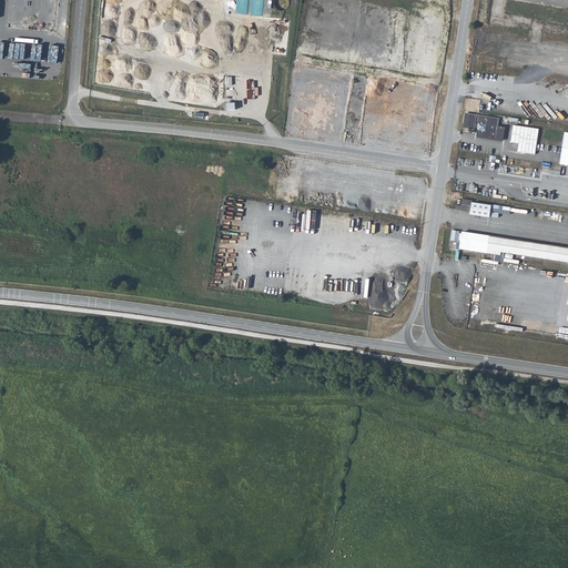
[(567,12),(509,4),(508,14),(550,20),(550,23),(567,24),(567,12)]
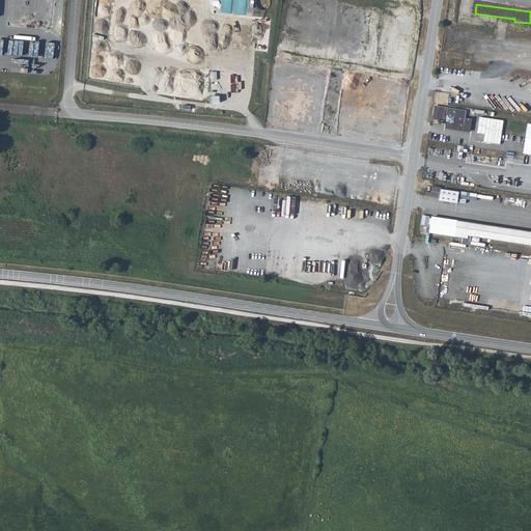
[(32,38),(34,16),(24,15),(22,37),(32,38)]
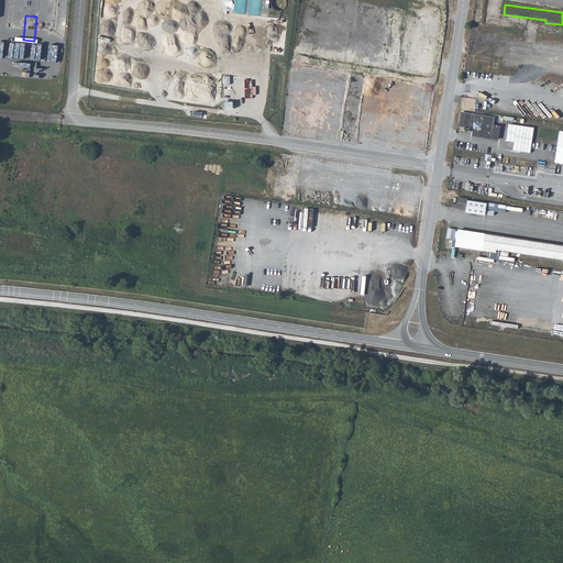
[(437,34),(441,36),(443,18),(430,15),(428,31),(437,34)]
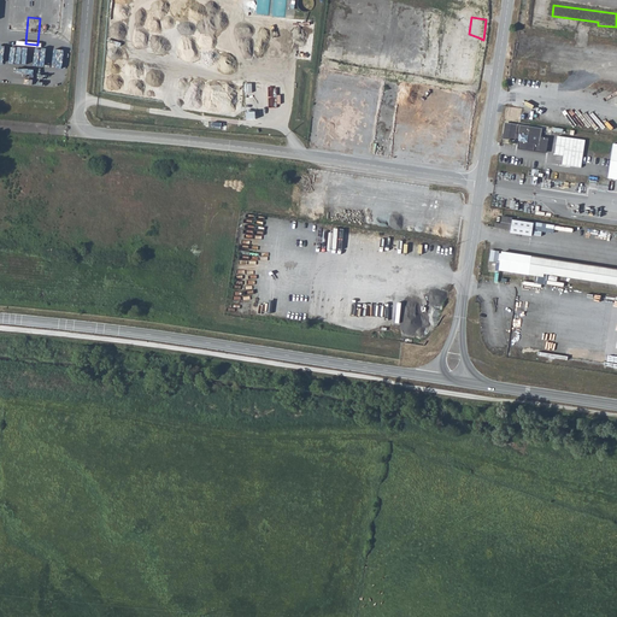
[(9,25),(10,18),(4,18),(1,41),(19,43),(22,27),(9,25)]
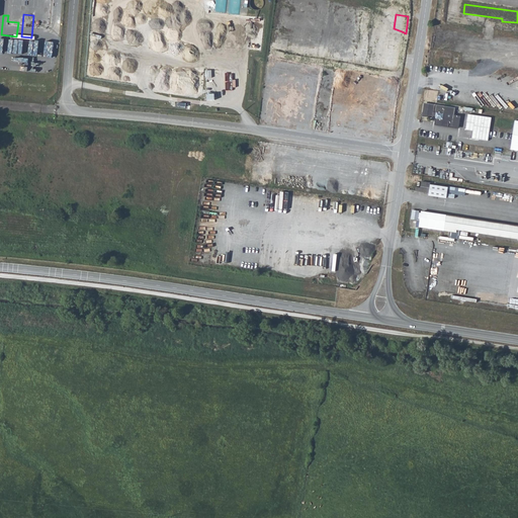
[(391,33),(402,35),(402,31),(394,28),(392,27),(391,33)]
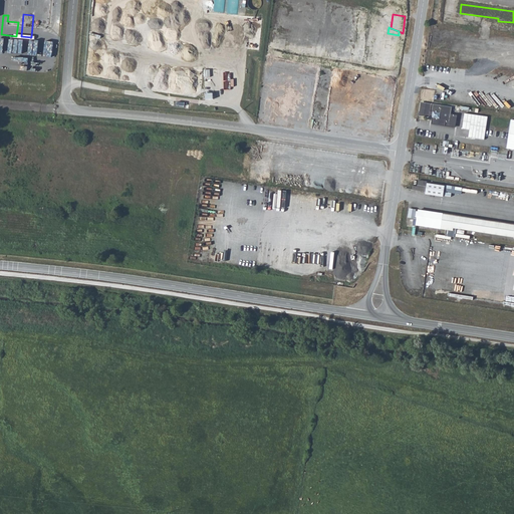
[(0,44),(0,58),(9,59),(10,45),(0,44)]
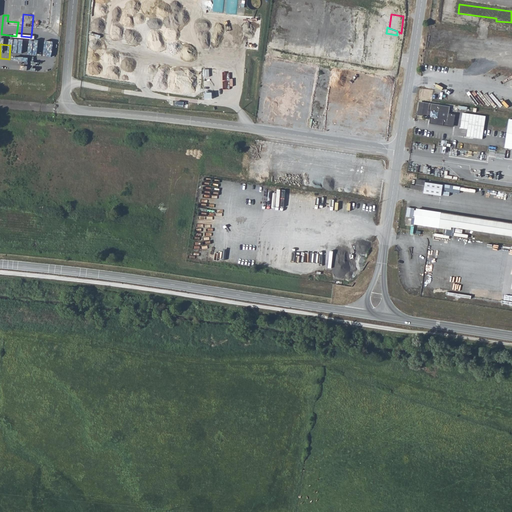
[(453,56),(457,58),(458,48),(432,45),(431,47),(432,47),(453,56)]
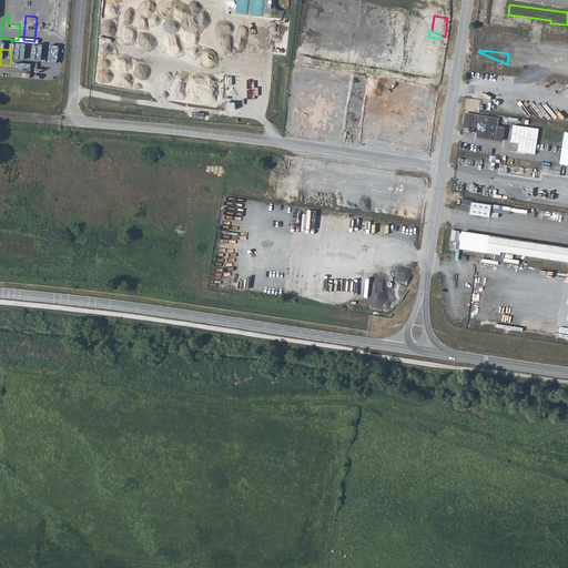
[(498,119),(465,114),(463,128),(477,130),(476,137),(500,140),(503,125),(497,124),(498,119)]
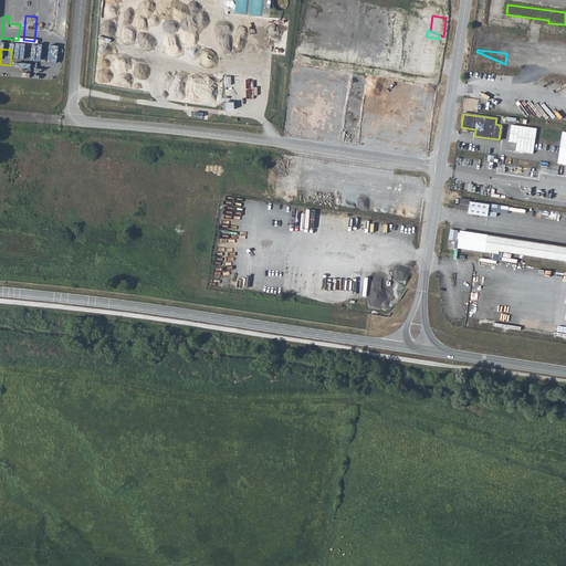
[(512,124),(510,142),(517,143),(516,150),(534,153),(537,127),(512,124)]
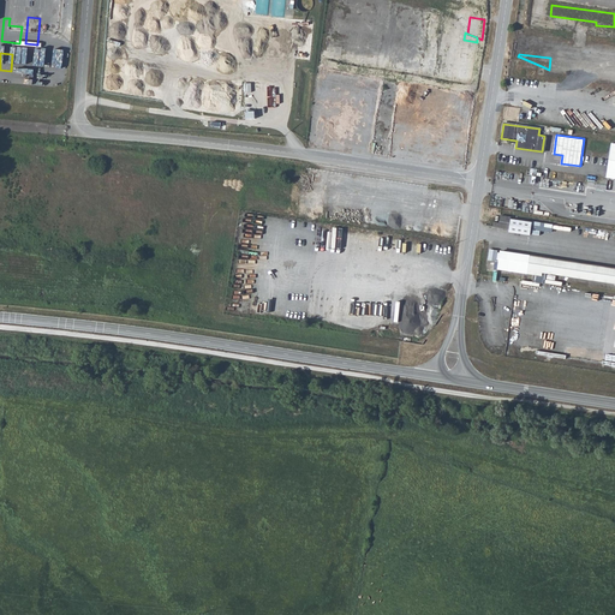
[(614,163),(598,161),(593,196),(614,198),(614,163)]
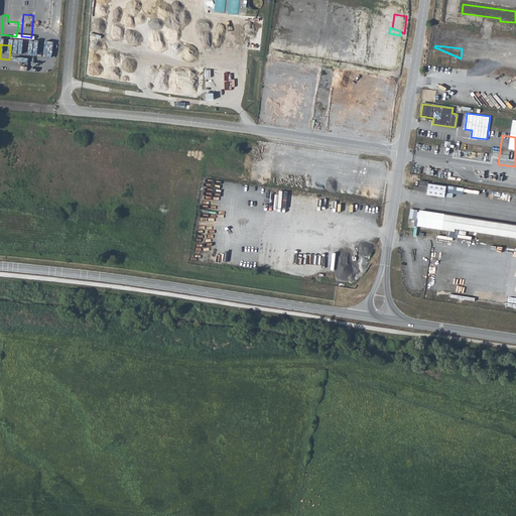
[(409,181),(408,185),(422,187),(422,189),(439,192),(441,182),(424,179),(424,178),(415,177),(414,182),(409,181)]
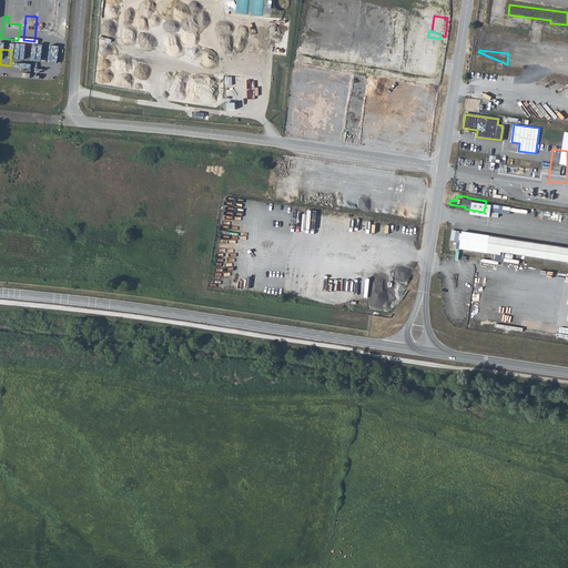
[(567,249),(462,232),(462,234),(458,234),(456,241),(460,241),(459,249),(498,255),(499,251),(567,262),(567,249)]
